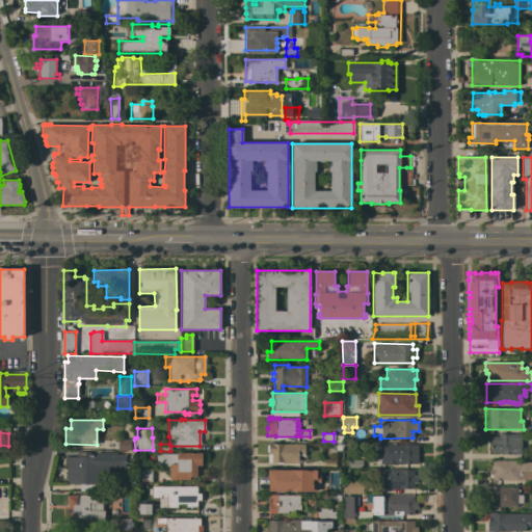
[(502,454),(502,453),(490,453),(490,444),(487,444),(487,436),(498,436),(498,434),(521,434),(521,454),(502,454)]
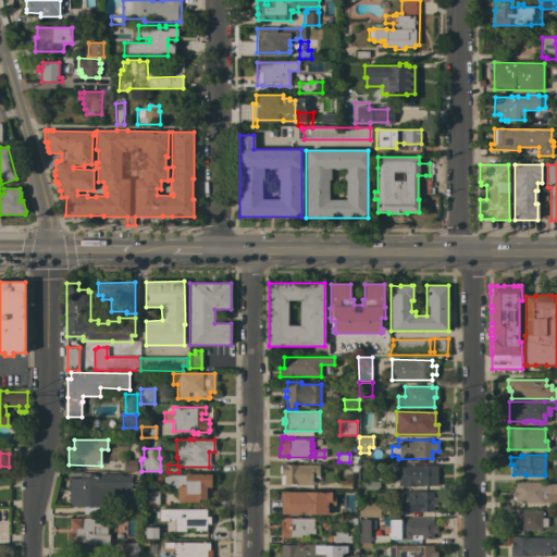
[(140,460),(141,471),(136,471),(123,471),(123,460),(136,460),(140,460)]
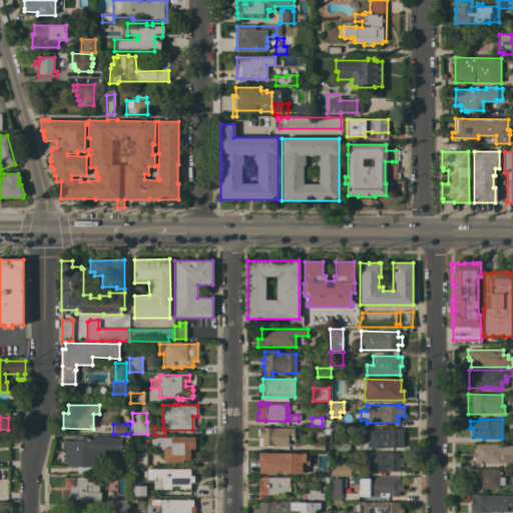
[(259,427),(270,427),(270,428),(294,428),(294,432),(295,432),(295,438),(294,438),(293,438),(293,440),(288,439),(288,443),(290,443),(289,446),(288,446),(272,446),(272,447),(267,447),(267,446),(258,446),(258,438),(259,438),(259,436),(257,436),(257,429),(259,429),(259,427)]
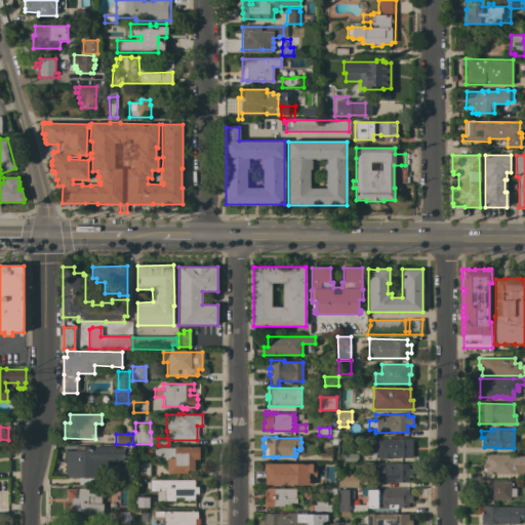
[(374,439),(412,438),(412,457),(366,458),(366,444),(374,444),(374,439)]
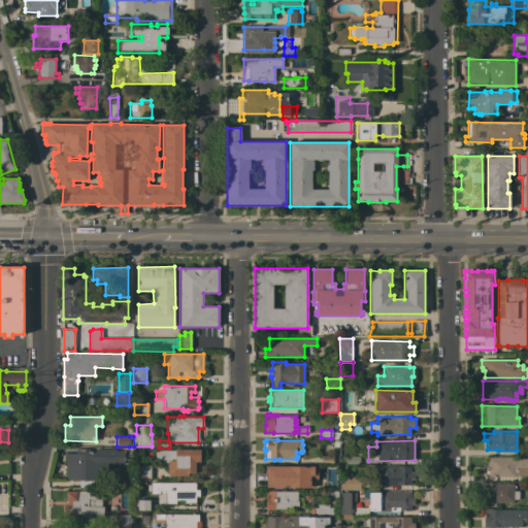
[(75,449),(89,449),(89,451),(94,451),(94,449),(114,449),(114,451),(124,451),(124,469),(98,469),(98,481),(93,481),(93,488),(77,488),(77,481),(65,481),(65,453),(75,454),(75,449)]
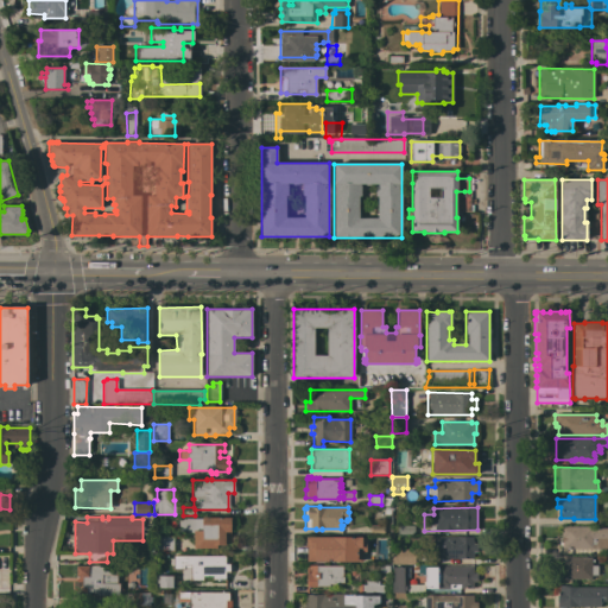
[(178,519),(202,519),(202,518),(230,518),(230,532),(230,544),(225,544),(225,545),(216,545),(216,549),(192,549),(192,533),(178,533),(178,519)]
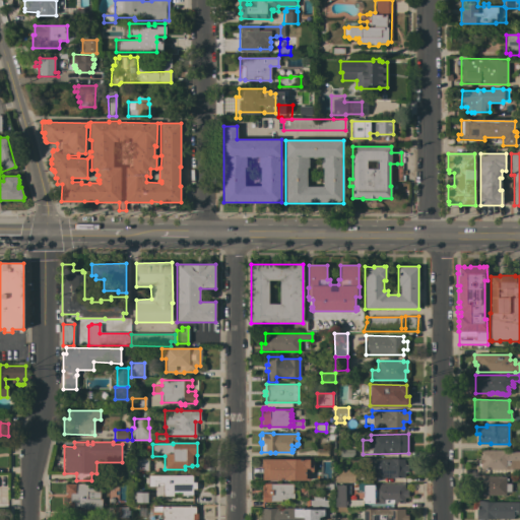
[(328,457),(316,457),(316,449),(328,449),(328,457)]
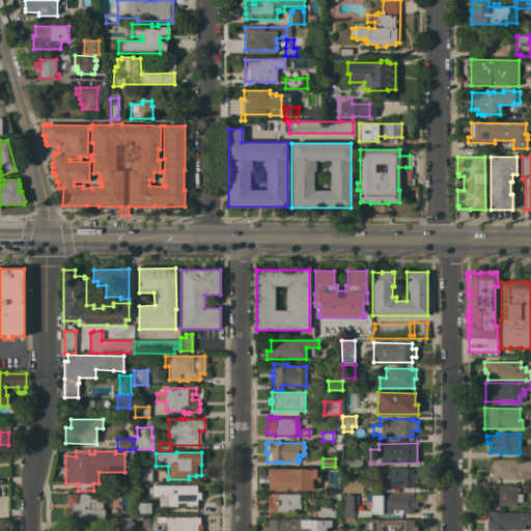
[(361,468),(350,467),(350,458),(361,459),(361,468)]
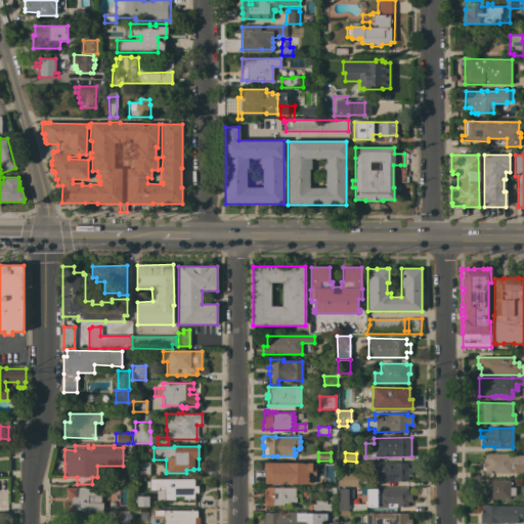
[(523,473),(484,473),(484,468),(483,468),(483,453),(510,453),(510,454),(523,454),(523,473)]
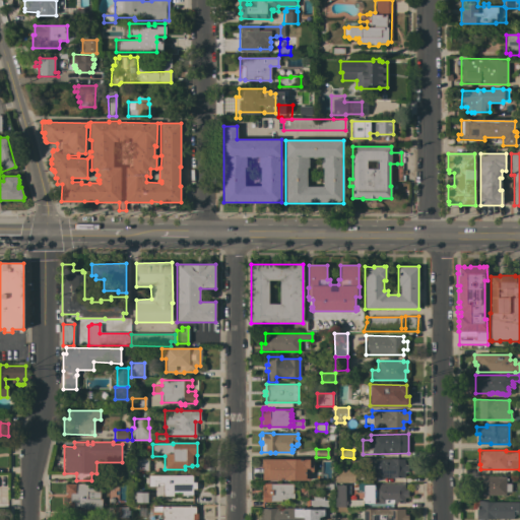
[(147,471),(132,471),(132,458),(148,458),(147,471)]
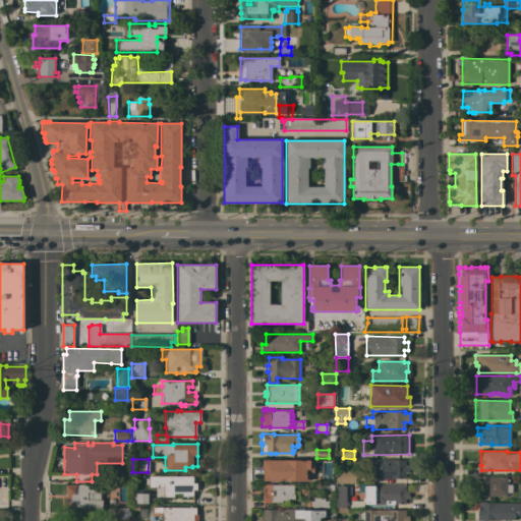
[(262,478),(262,465),(262,459),(273,459),(273,460),(299,460),(299,461),(301,461),(301,478),(262,478)]
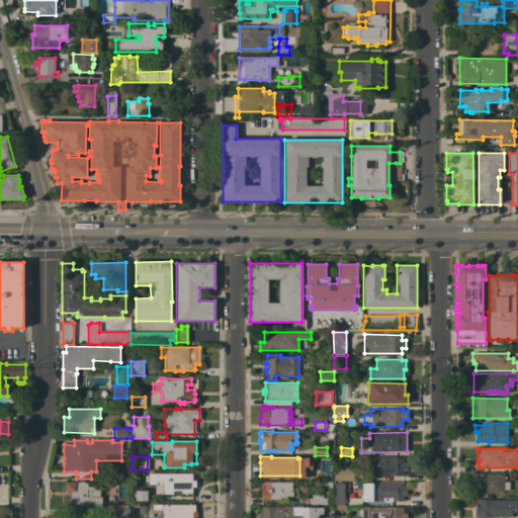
[(403,463),(406,463),(406,470),(403,470),(403,476),(366,476),(366,457),(403,457),(403,463)]
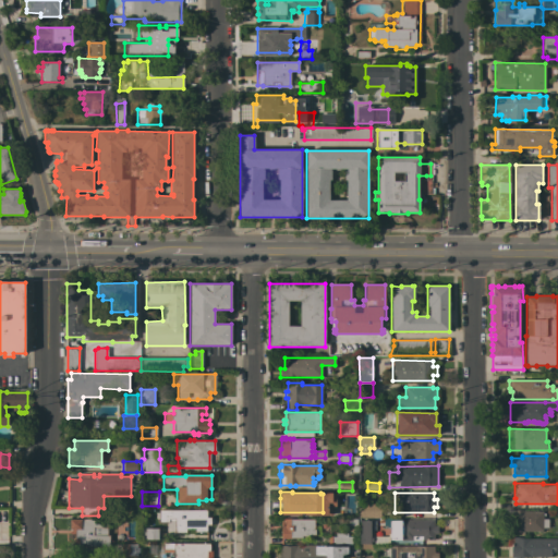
[(339,517),(339,499),(348,499),(348,500),(358,500),(358,517),(339,517)]
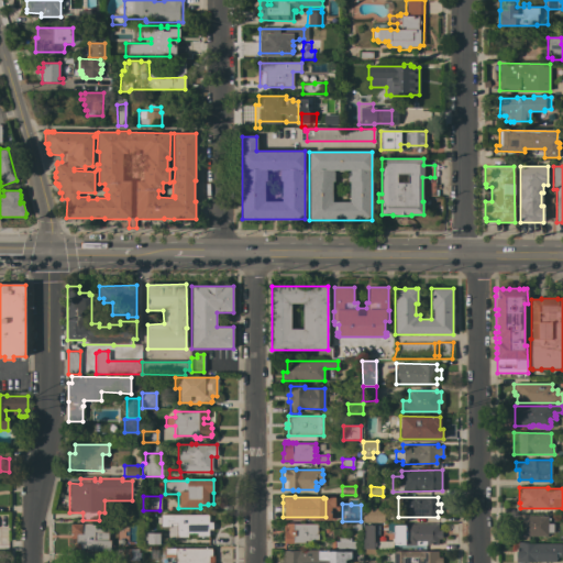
[(363,522),(363,507),(376,507),(376,508),(384,508),(384,522),(363,522)]
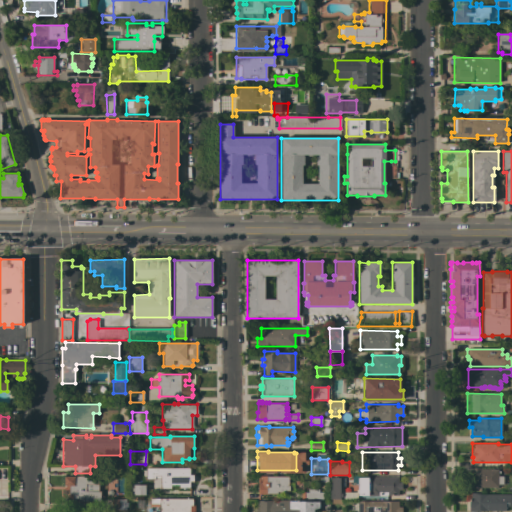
[(189,468),(189,474),(193,474),(193,481),(189,481),(189,488),(178,488),(178,485),(171,485),(171,489),(160,489),(160,478),(156,478),(156,476),(155,476),(154,479),(145,479),(145,468),(189,468)]
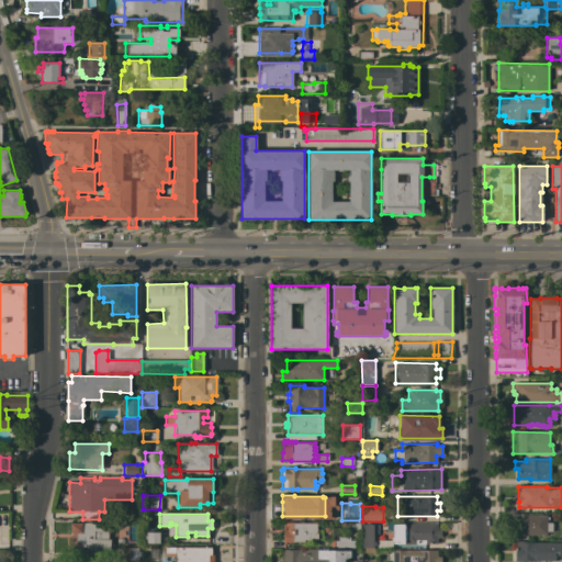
[(547,535),(516,535),(516,514),(527,514),(527,515),(547,515),(547,517),(548,517),(548,519),(547,519),(547,523),(551,523),(551,531),(547,531),(547,535)]
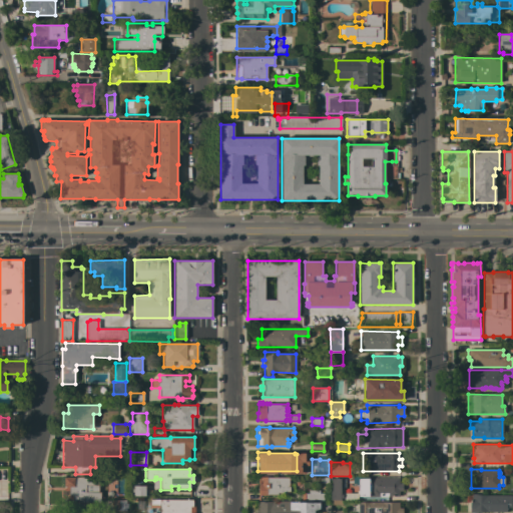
[(77,503),(77,500),(68,500),(68,491),(64,491),(64,477),(74,478),(74,477),(98,478),(98,492),(100,492),(100,503),(77,503)]
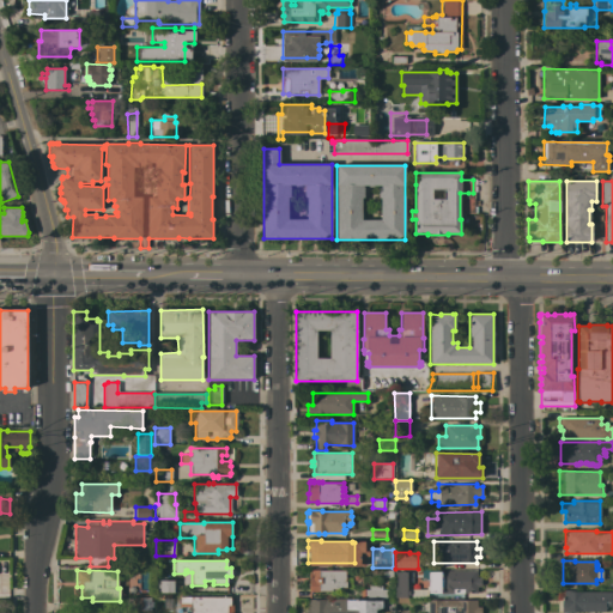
[(314,570),(345,570),(345,582),(346,582),(346,588),(341,588),(341,589),(332,589),(332,592),(309,592),(309,588),(308,588),(308,584),(309,583),(308,570),(314,570)]
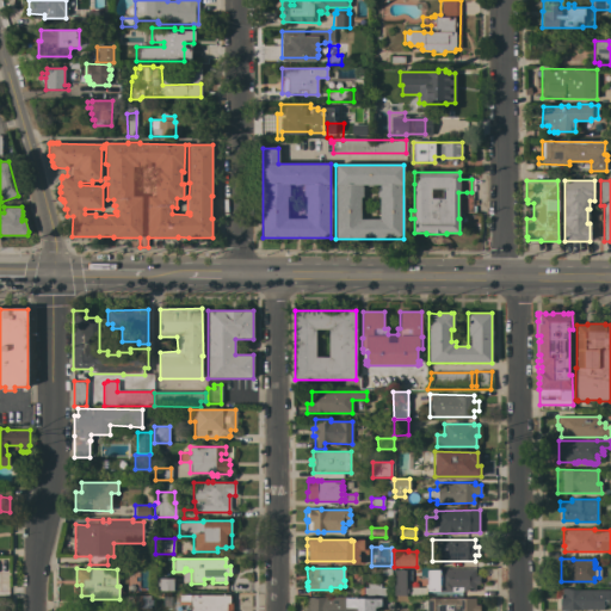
[(395,596),(394,596),(394,585),(395,585),(395,571),(411,569),(411,580),(408,580),(408,587),(425,587),(425,585),(427,585),(427,579),(420,579),(420,568),(427,568),(427,569),(438,569),(475,568),(475,575),(479,575),(479,585),(475,585),(475,592),(427,591),(427,588),(426,588),(426,597),(407,597),(407,602),(395,602),(395,596)]
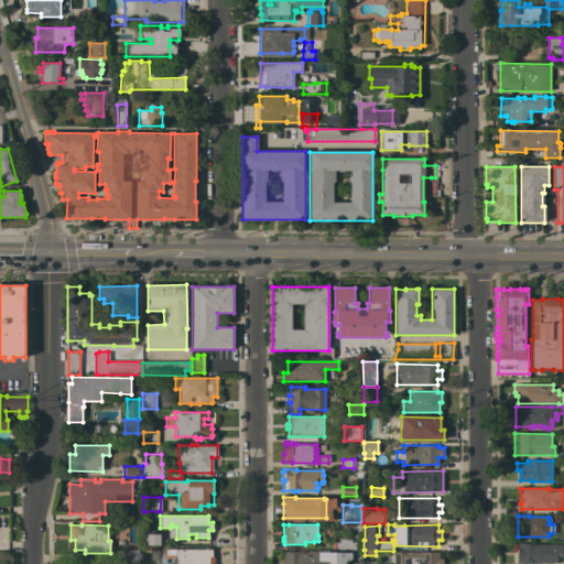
[(160,545),(147,545),(147,534),(160,534),(160,545)]
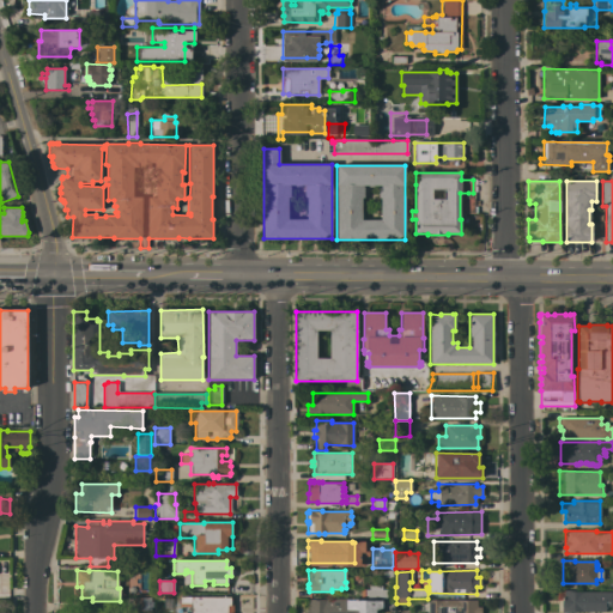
[(386,599),(360,598),(360,589),(363,590),(364,586),(382,586),(381,589),(386,589),(386,599)]
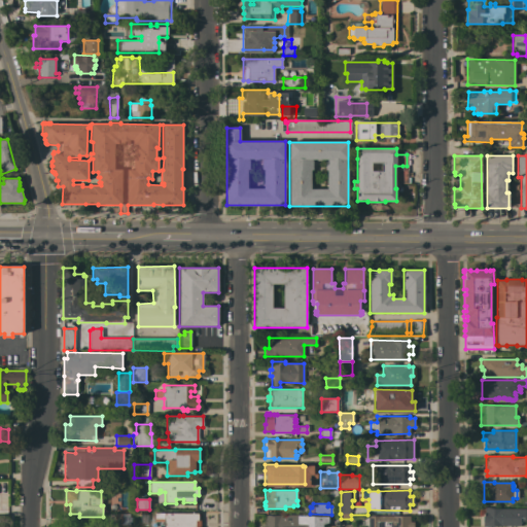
[(525,508),(525,521),(520,521),(520,526),(504,526),(501,526),(484,526),(484,522),(483,522),(483,507),(494,507),(494,508),(516,508),(525,508)]
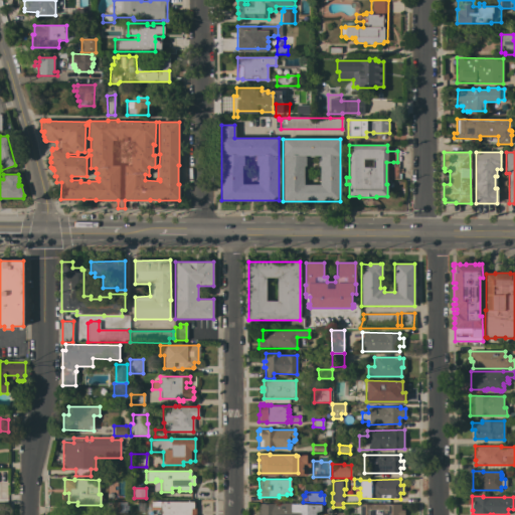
[(129,510),(127,510),(127,513),(113,513),(113,514),(112,514),(112,502),(119,502),(119,500),(128,500),(128,506),(129,506),(129,510)]
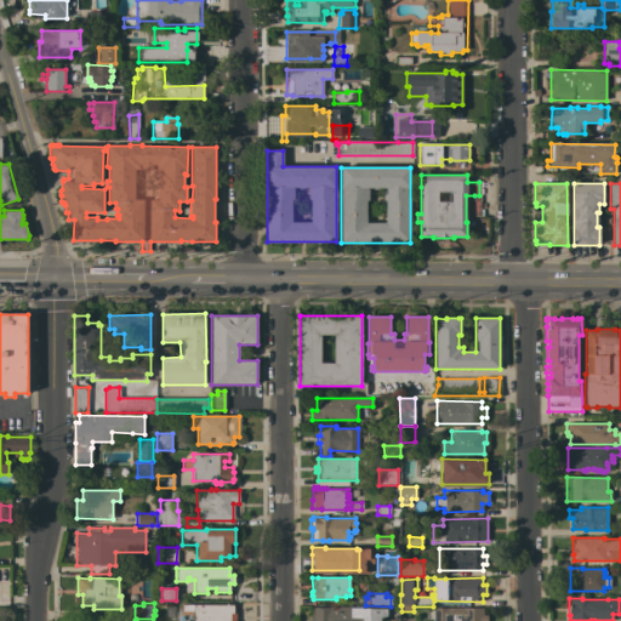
[(233,605),(233,607),(234,607),(234,613),(235,613),(235,620),(193,620),(193,615),(182,615),(182,611),(181,611),(181,604),(233,605)]
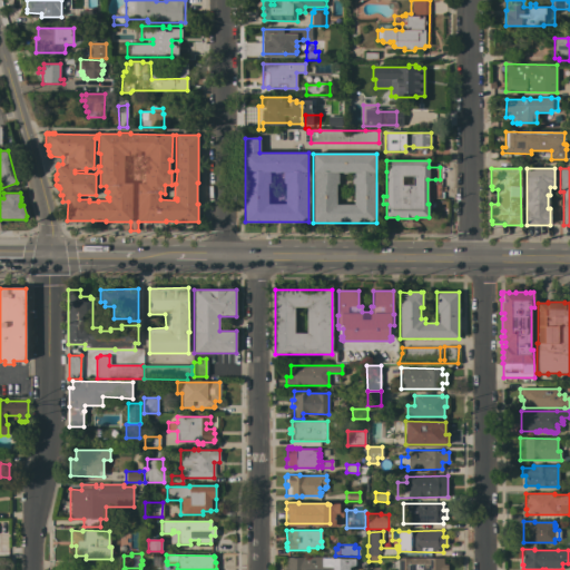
[(284,569),(284,567),(286,567),(286,558),(330,558),(333,558),(333,559),(355,559),(355,567),(349,567),(349,569),(284,569)]
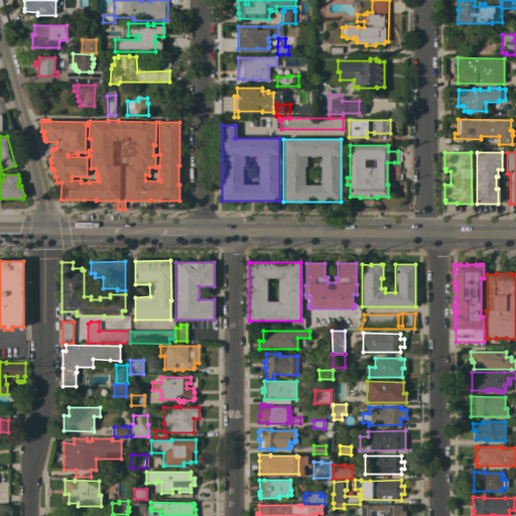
[(401,511),(404,511),(404,515),(360,515),(360,505),(401,505),(401,511)]
